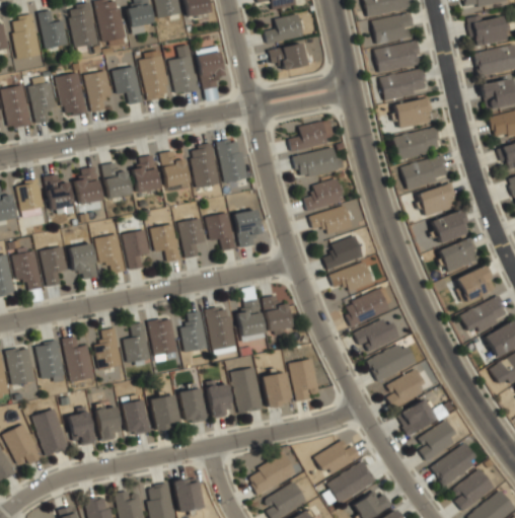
[(125,43),(120,0),(106,0),(97,1),(101,46),(125,43)]
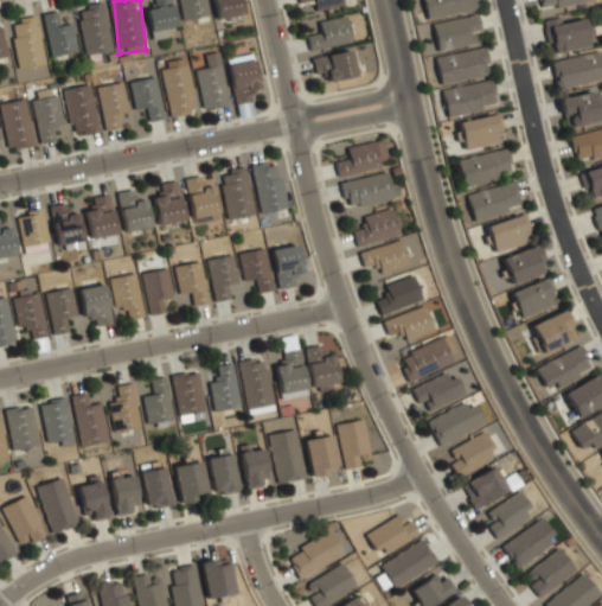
[(155,40),(170,38),(168,30),(179,27),(174,0),(157,0),(159,7),(149,8),(155,40)]
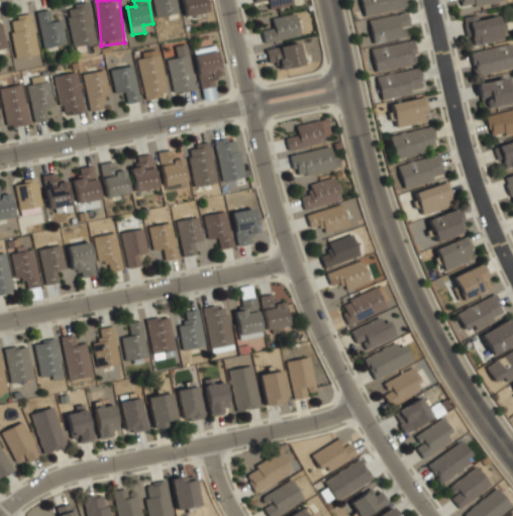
[(180,14),(178,0),(155,0),(157,17),(180,14)]
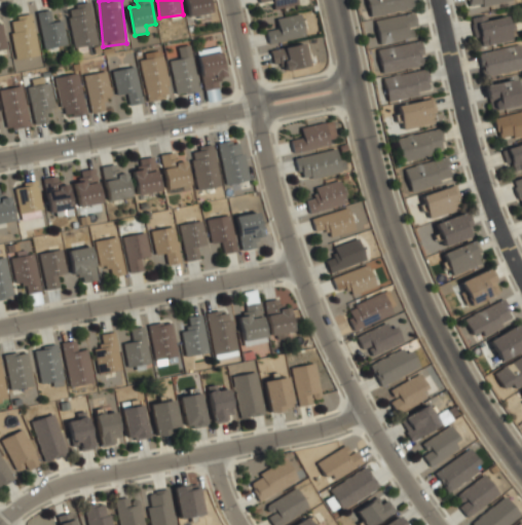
[(187,0),(190,17),(214,12),(211,0),(187,0)]
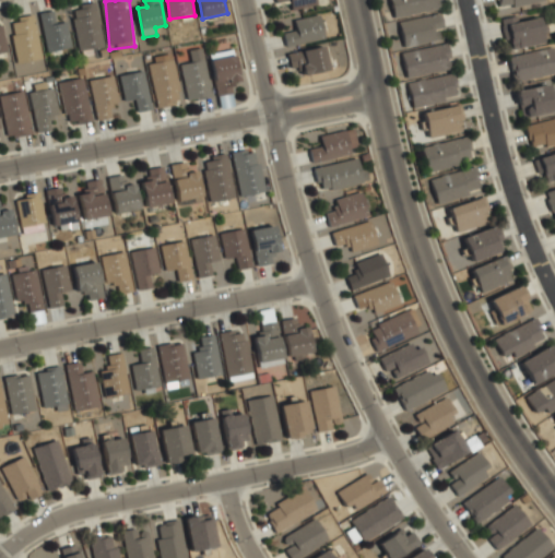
[(278,0),(279,3),(292,1),(294,11),(325,4),(322,0),(278,0)]
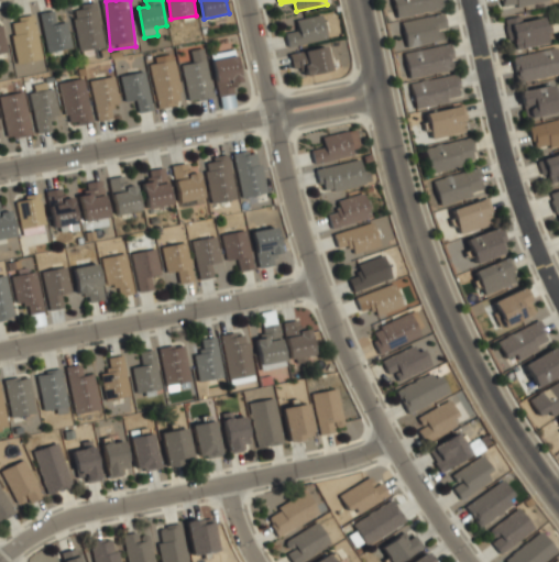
[(395,0),(401,19),(446,9),(442,0),(395,0)]
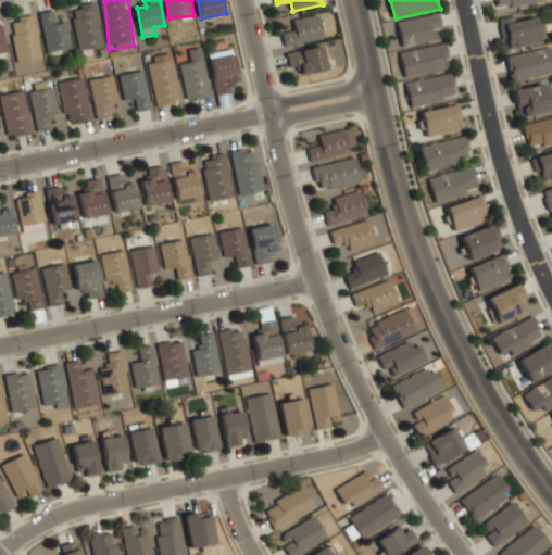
[(543,0),(496,0),(498,9),(543,0)]
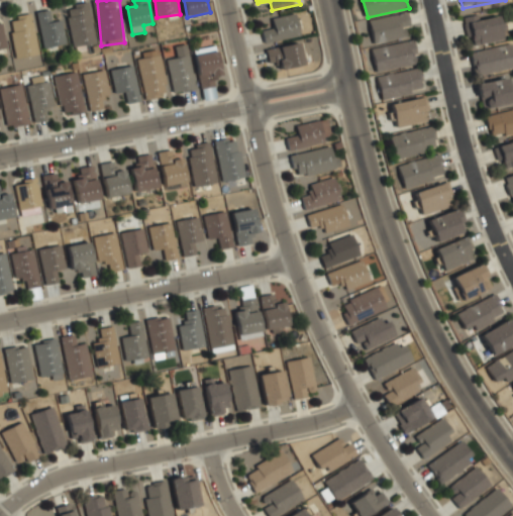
[(77,53),(88,50),(87,46),(99,44),(91,3),(69,7),(77,53)]
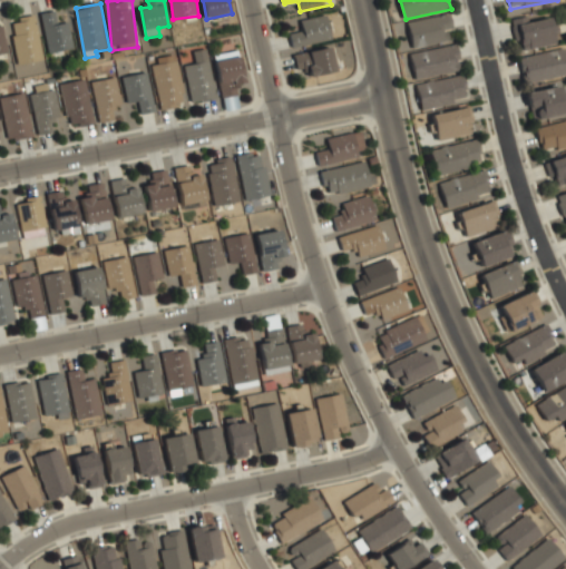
[(50,54),(75,49),(70,22),(59,25),(57,11),(44,13),(50,54)]
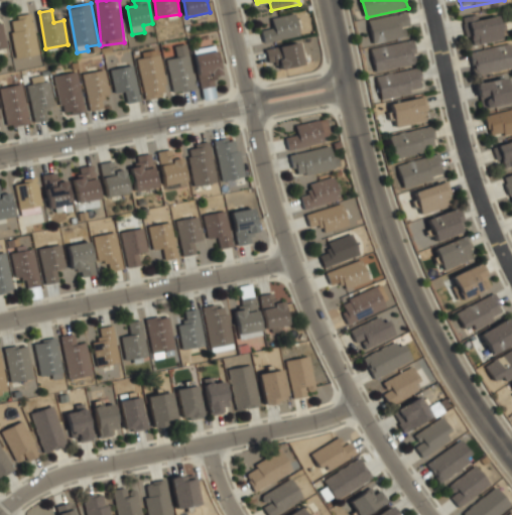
[(376,43),(408,36),(406,27),(412,26),(409,12),(371,21),(376,43)]
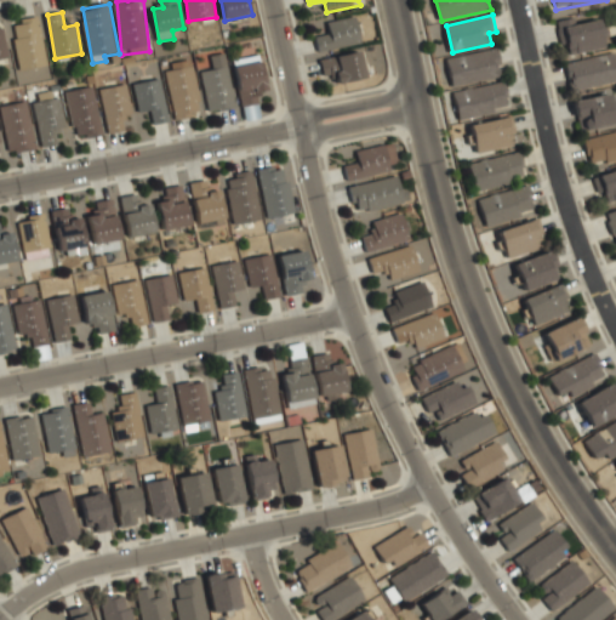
[(330,23),(332,34),(317,38),(321,53),(364,43),(357,16),(330,23)]
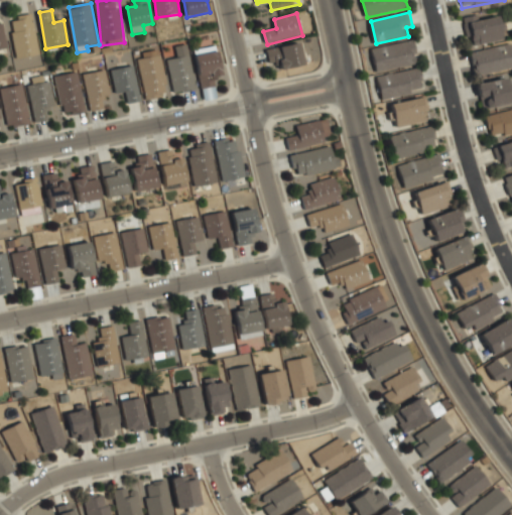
[(18,58),(41,54),(33,15),(13,19),(15,32),(13,33),(18,58)]
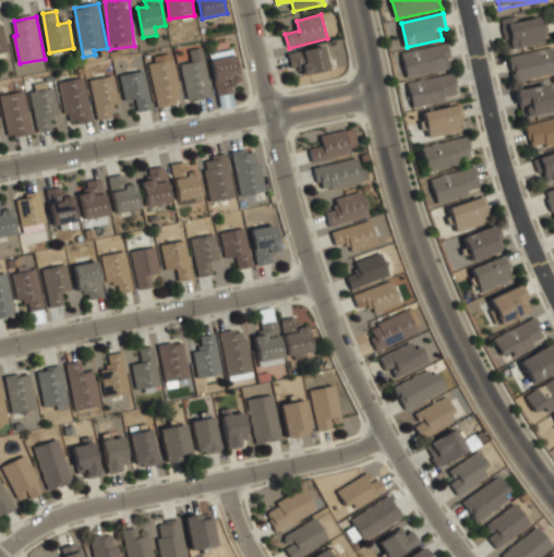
[(507,19),(513,49),(548,44),(544,17),(520,22),(519,16),(507,19)]
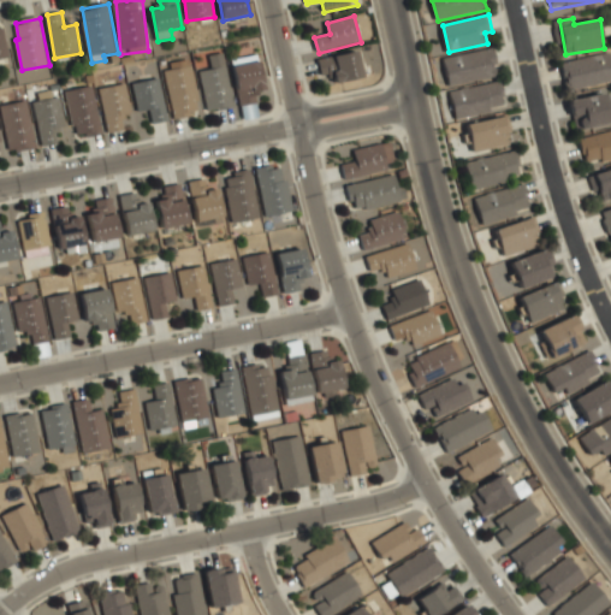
[(0,59),(10,59),(6,25),(0,25),(0,59)]
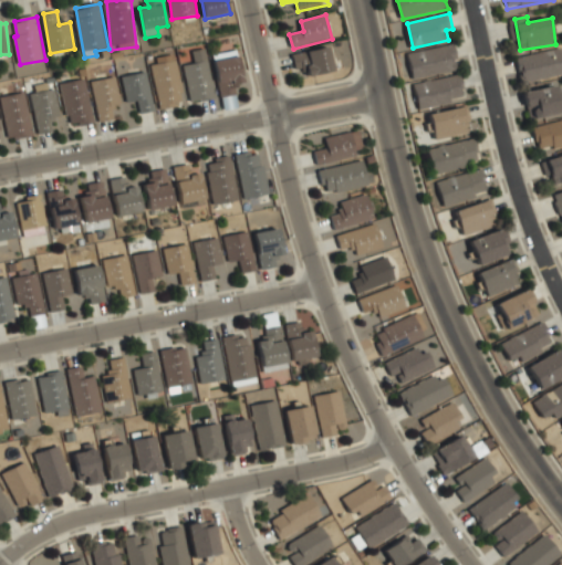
[(409,54),(416,80),(460,70),(455,44),(409,54)]
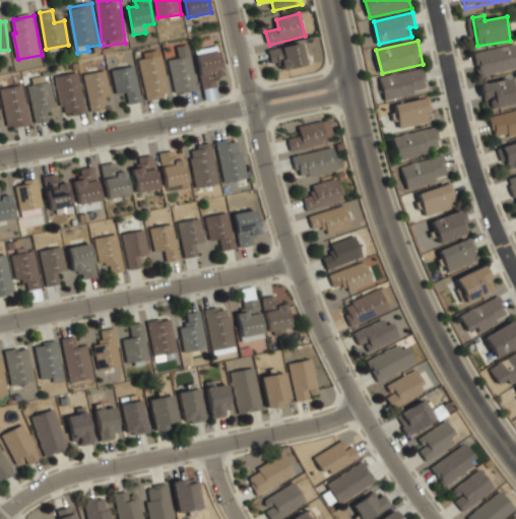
[(272,64),(282,62),(284,71),(308,65),(304,44),(270,51),(272,64)]
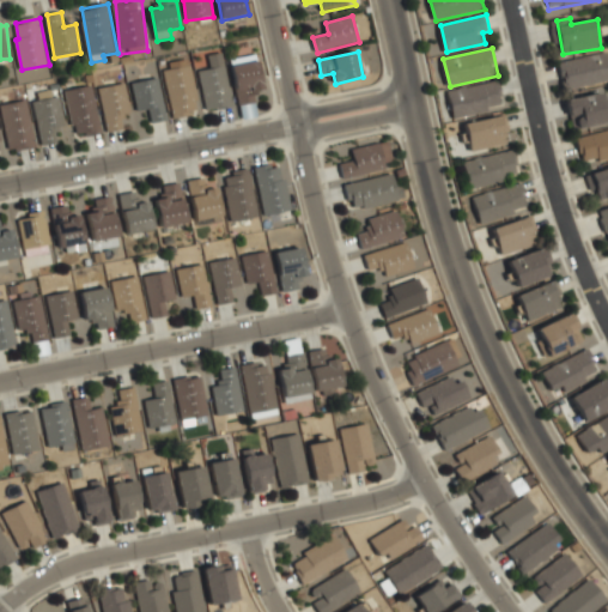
[(607,52),(560,64),(567,91),(607,80),(607,52)]
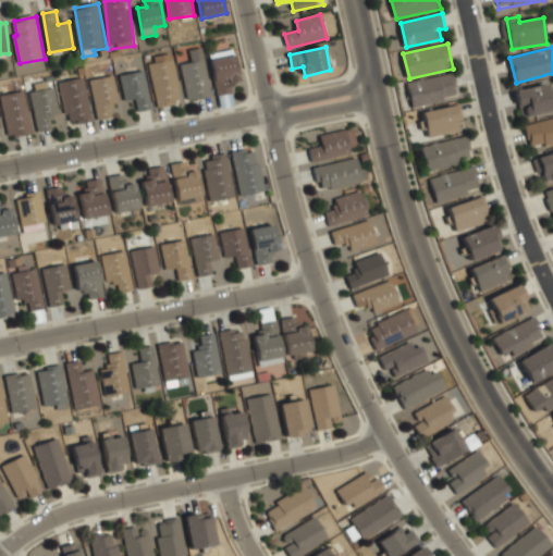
[(183,64),(189,100),(212,97),(204,48),(192,50),(194,62),(183,64)]
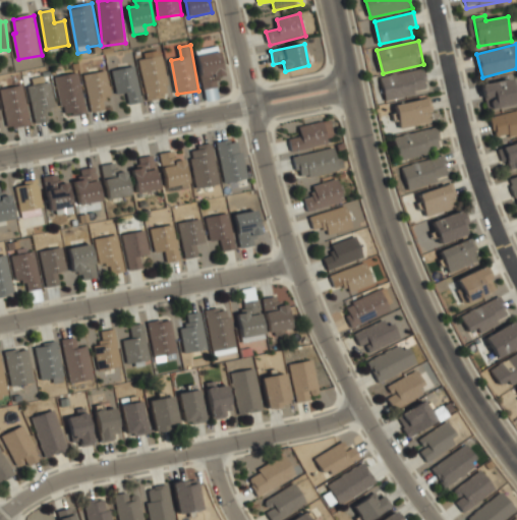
[(205,91),(219,88),(218,79),(226,77),(220,47),(197,51),(205,91)]
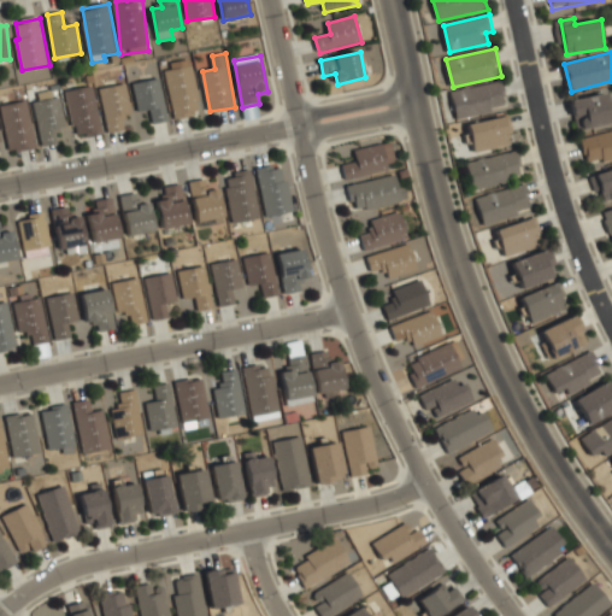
[(175,119),(201,116),(194,62),(168,66),(175,119)]
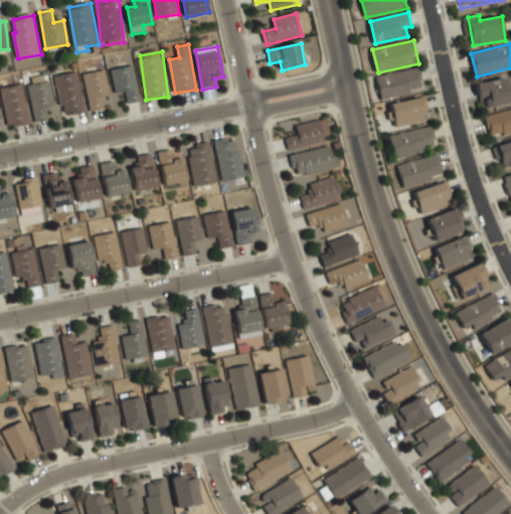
[(114,69),(117,94),(127,92),(129,104),(141,102),(136,66),(114,69)]
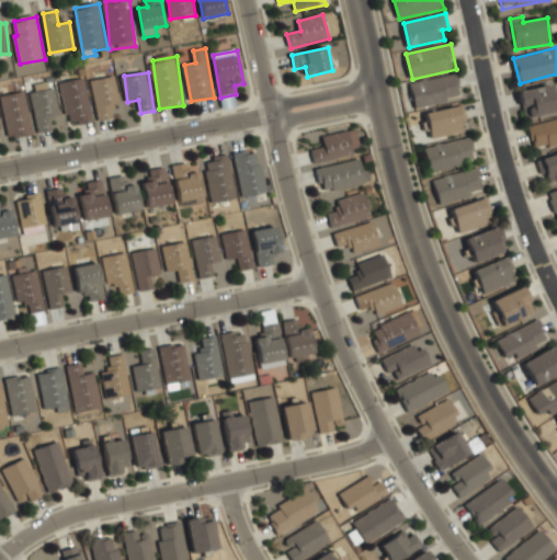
[(412,83),(418,109),(463,98),(457,73),(412,83)]
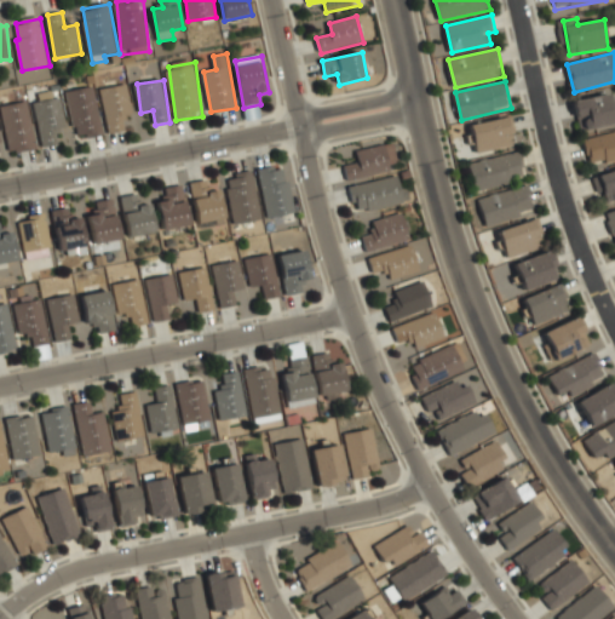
[(127,131),(124,119),(136,116),(128,84),(102,90),(111,135),(127,131)]
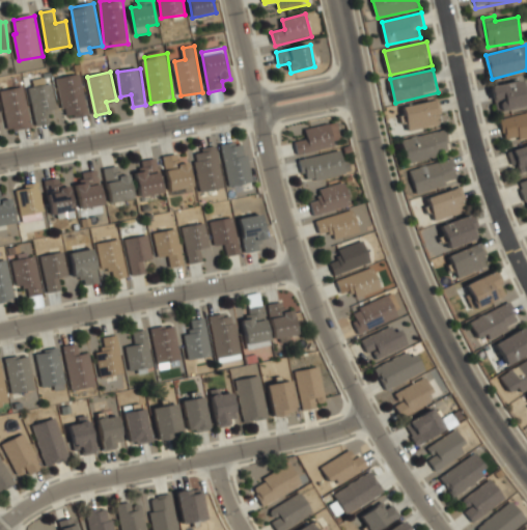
[(58,79),(66,119),(90,115),(82,74),(58,79)]
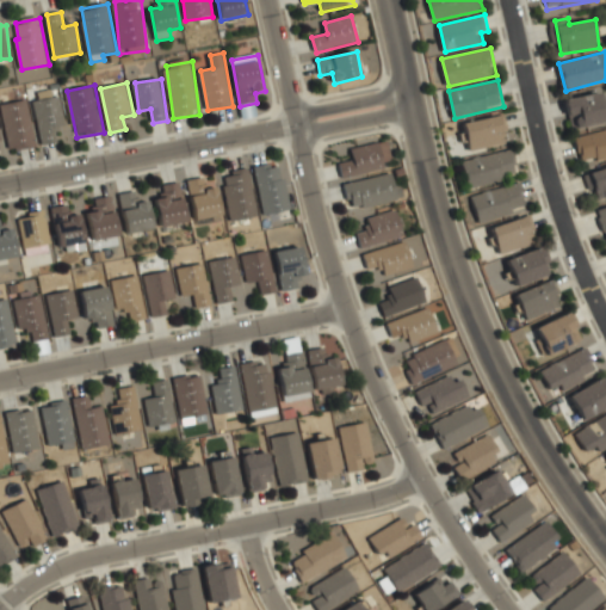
[(44,146),(60,142),(57,130),(66,128),(59,88),(35,93),(44,146)]
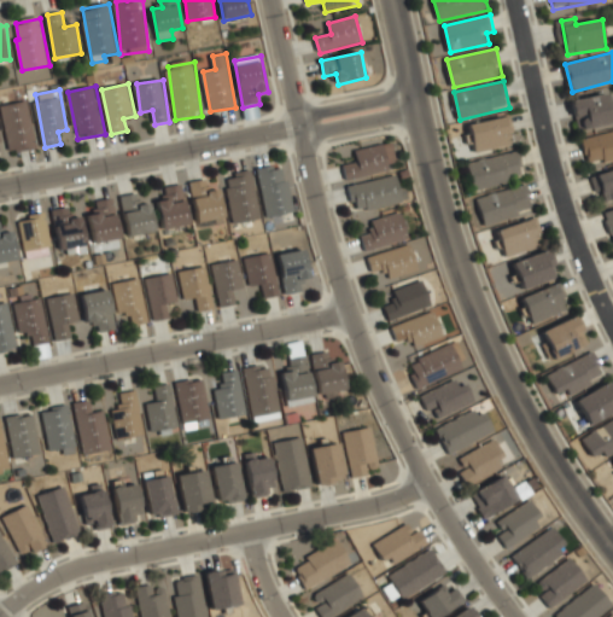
[(576,117),(583,116),(584,129),(612,126),(612,105),(611,95),(573,100),(576,117)]
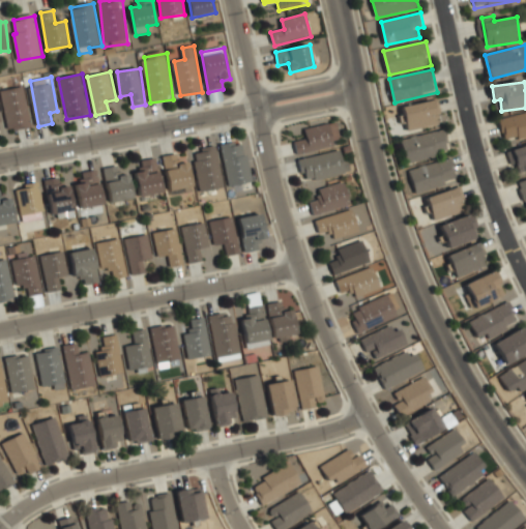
[(2,90),(9,131),(33,126),(26,86),(2,90)]
